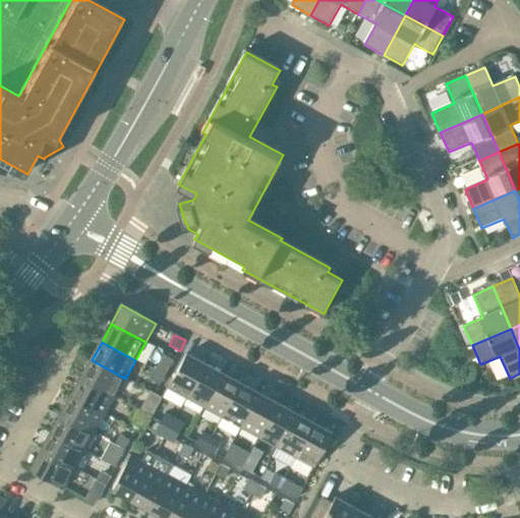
[(168,389),(187,399),(206,365),(187,355),(168,389)]
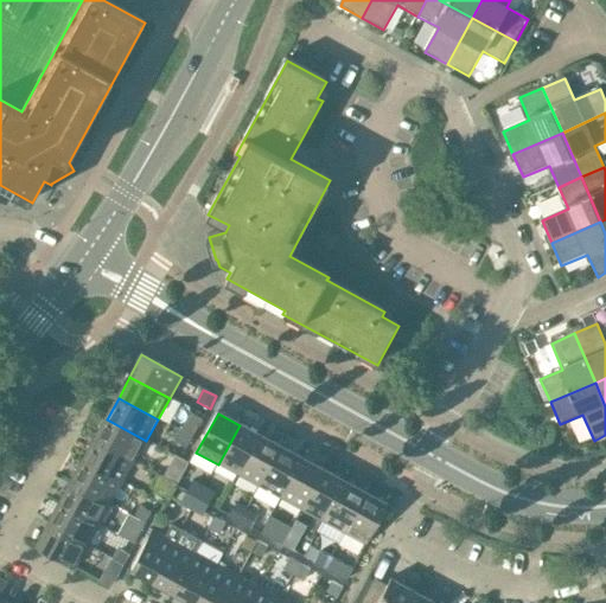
[(95,441),(135,462),(146,441),(107,419),(95,441)]
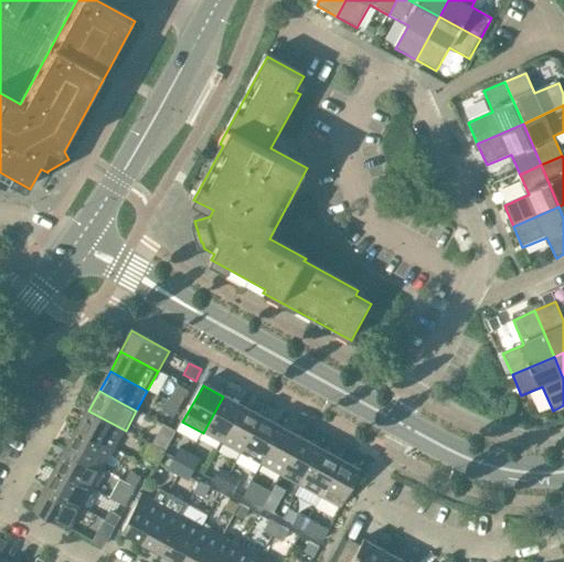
[(170,403),(180,409),(185,399),(176,393),(170,403)]
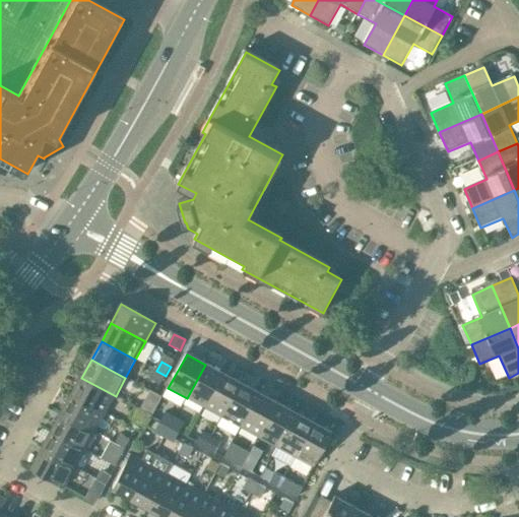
[(187,398),(205,408),(223,374),(205,365),(187,398)]
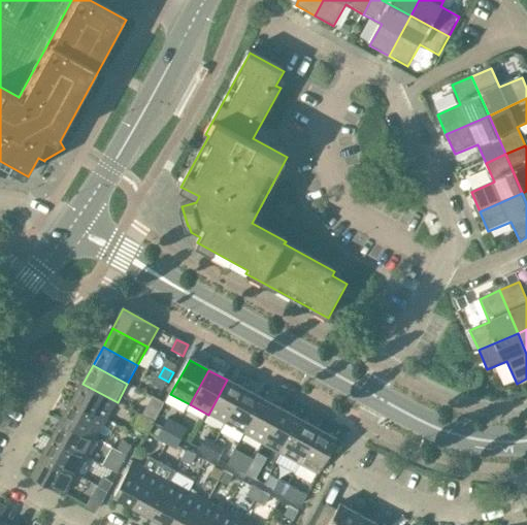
[(154,386),(163,391),(168,382),(159,376),(154,386)]
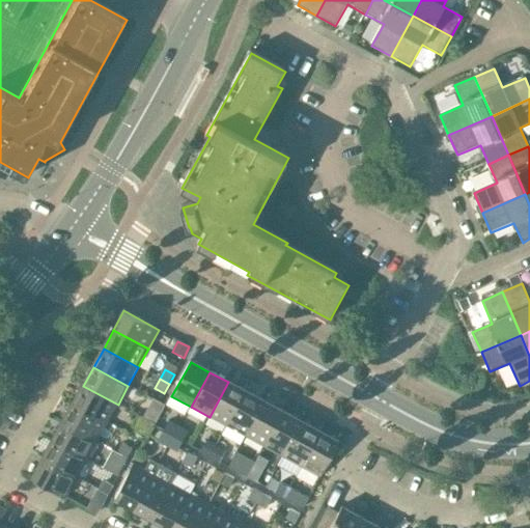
[(210,417),(228,426),(247,392),(228,382),(210,417)]
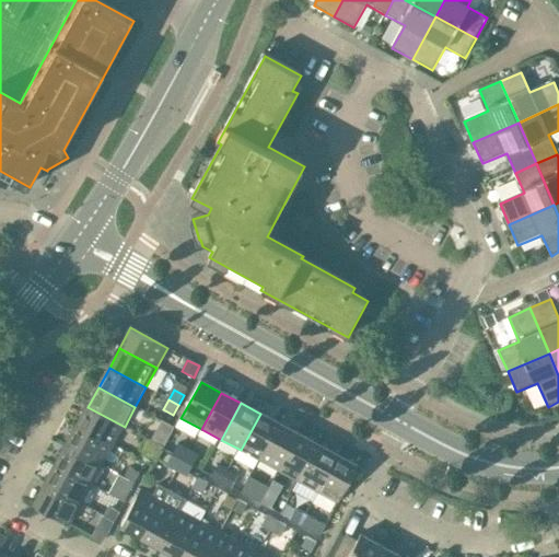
[(77,426),(114,447),(125,427),(88,407),(77,426)]
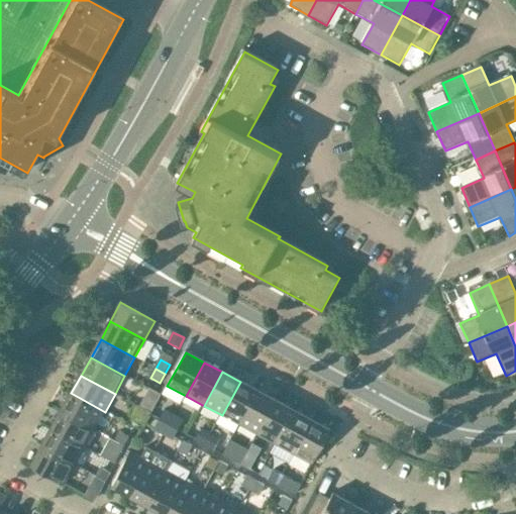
[(222,415),(239,425),(259,392),(240,382),(222,415)]
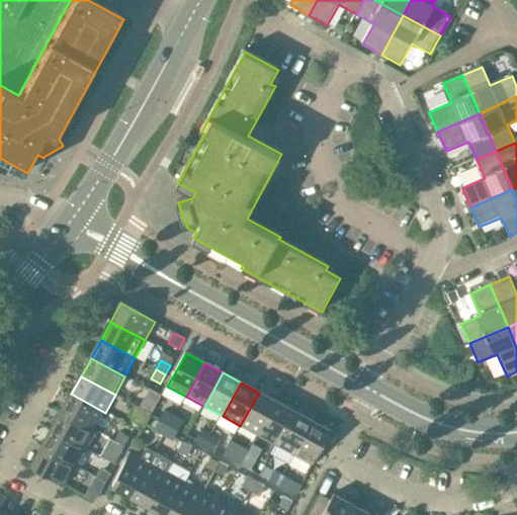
[(240,426),(258,436),(276,402),(259,393),(240,426)]
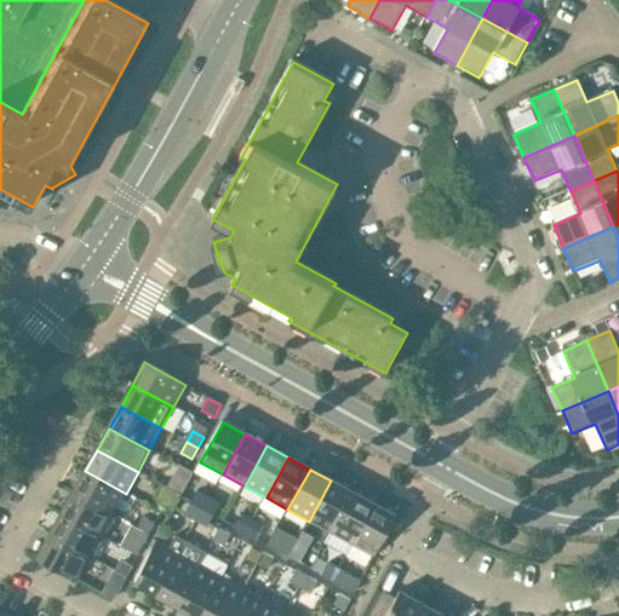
[(74,493),(114,516),(126,494),(85,471),(74,493)]
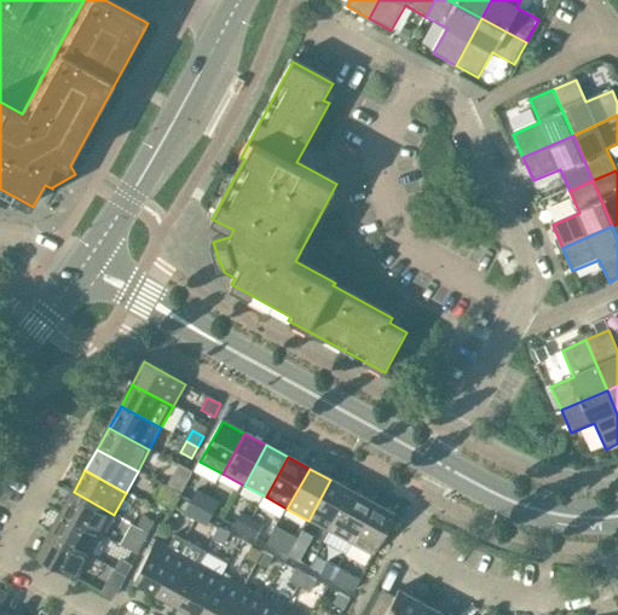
[(162,485),(173,491),(179,481),(168,475),(162,485)]
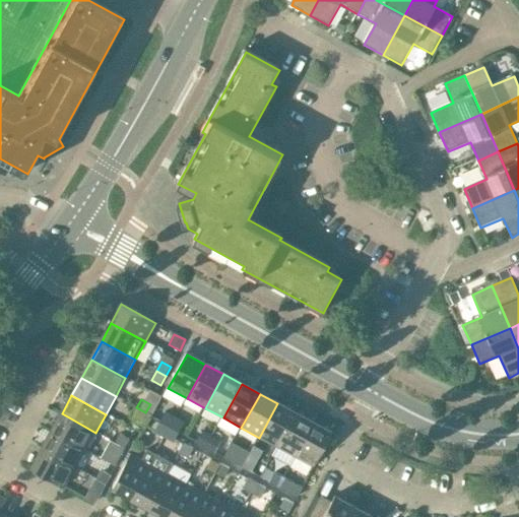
[(259,438),(277,448),(296,413),(277,403),(259,438)]
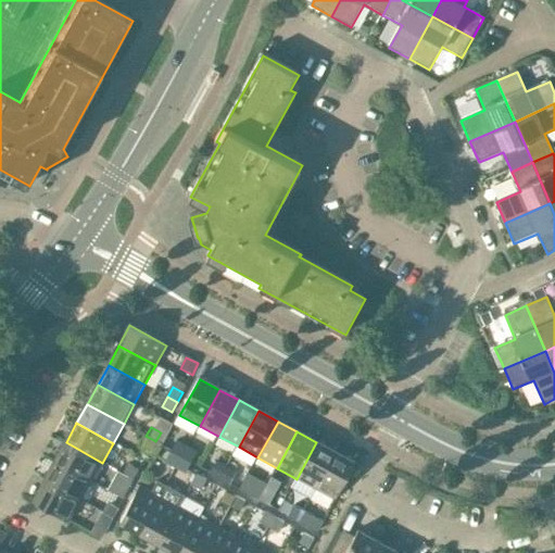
[(140,447),(150,452),(155,441),(146,436),(140,447)]
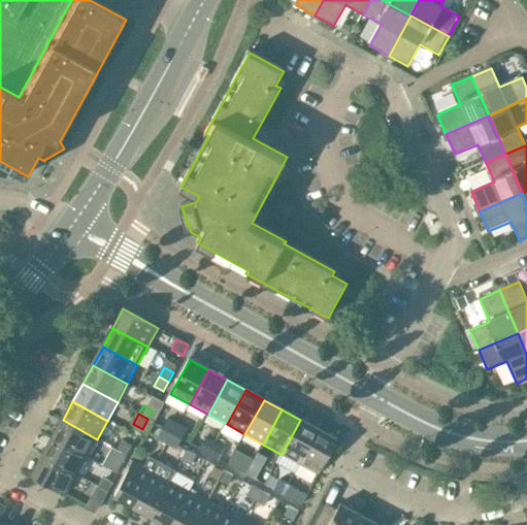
[(53,438),(87,457),(97,439),(63,420),(53,438)]
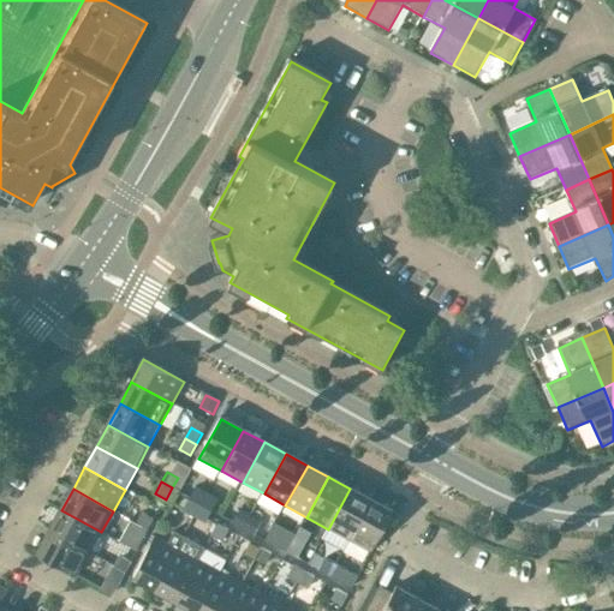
[(328,529),(350,541),(371,501),(350,489),(328,529)]
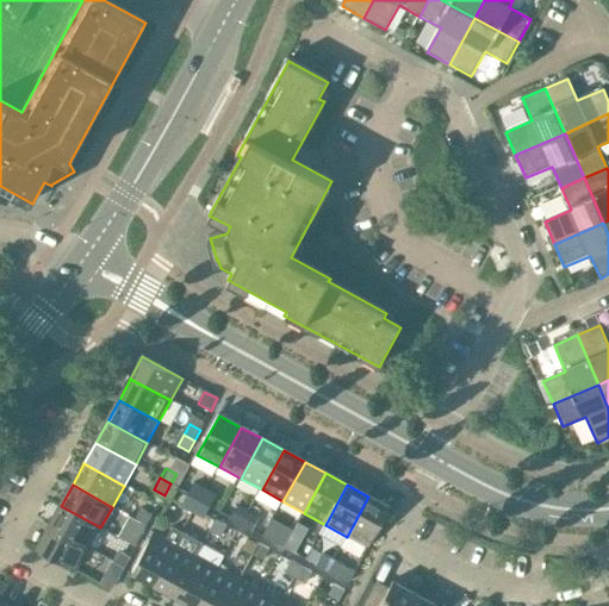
[(192,499),(199,503),(205,492),(198,488),(192,499)]
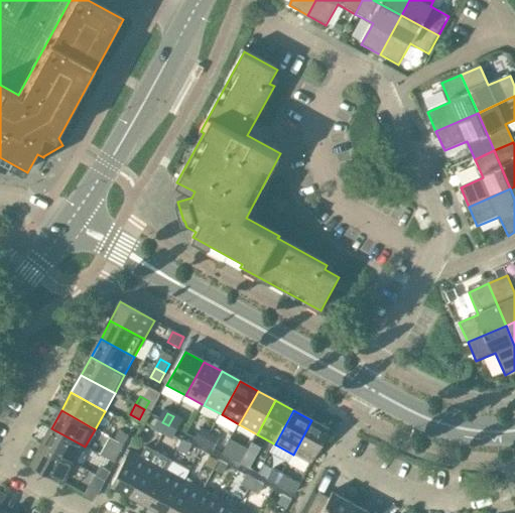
[(168,425),(177,430),(182,421),(173,416),(168,425)]
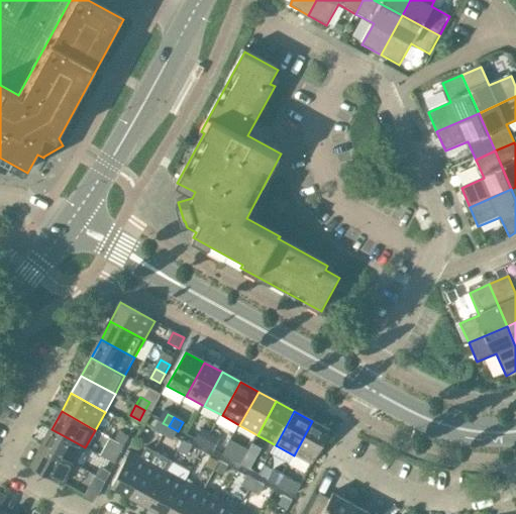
[(294,455),(312,465),(331,431),(312,421),(294,455)]
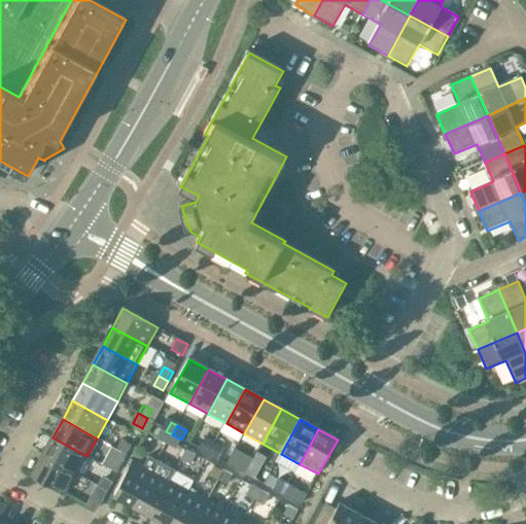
[(162,440),(168,443),(172,434),(166,431),(162,440)]
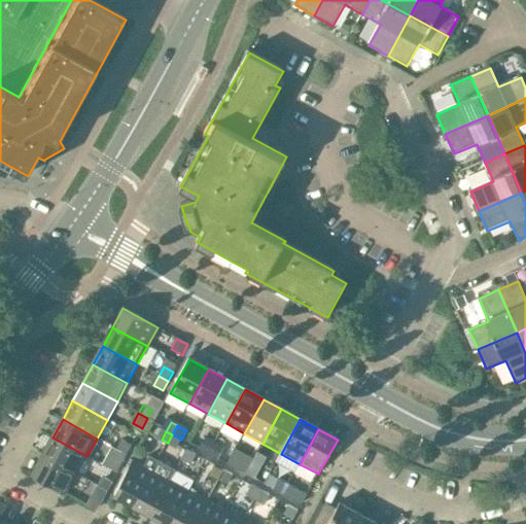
[(168,443),(177,448),(181,440),(172,434),(168,443)]
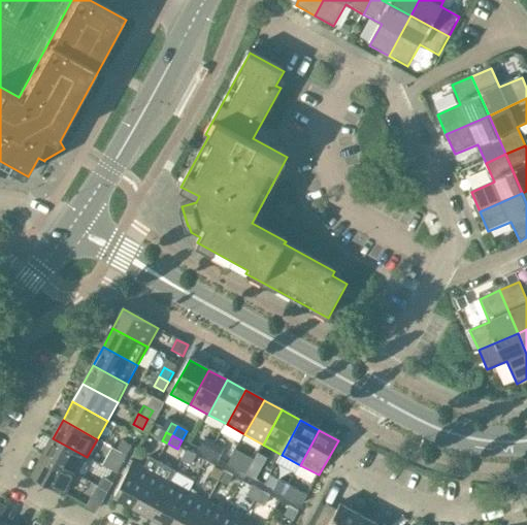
[(42,457),(76,476),(87,457),(53,438),(42,457)]
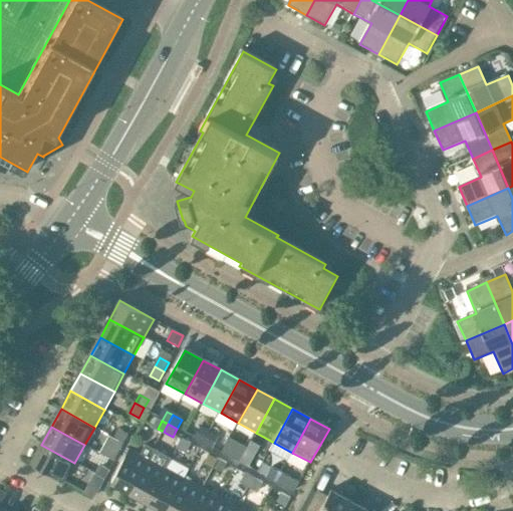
[(196,438),(204,443),(209,434),(201,429),(196,438)]
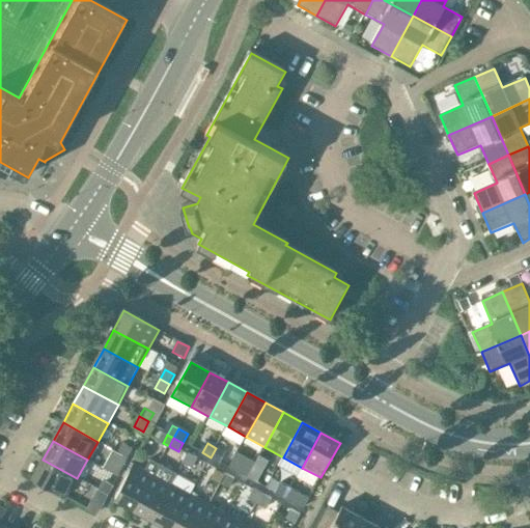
[(119,453),(129,459),(133,450),(123,445),(119,453)]
